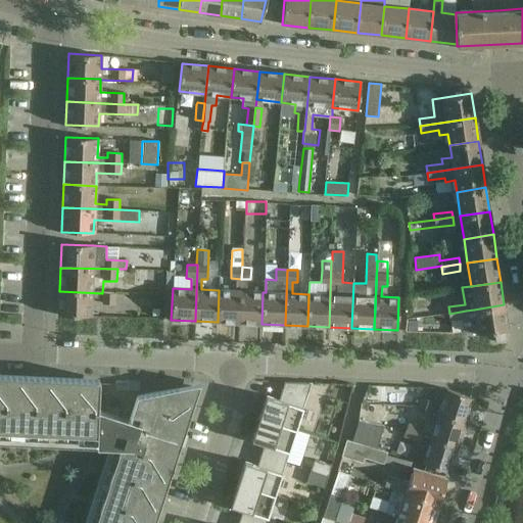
[(241,291),(219,290),(218,322),(240,323),(241,291)]
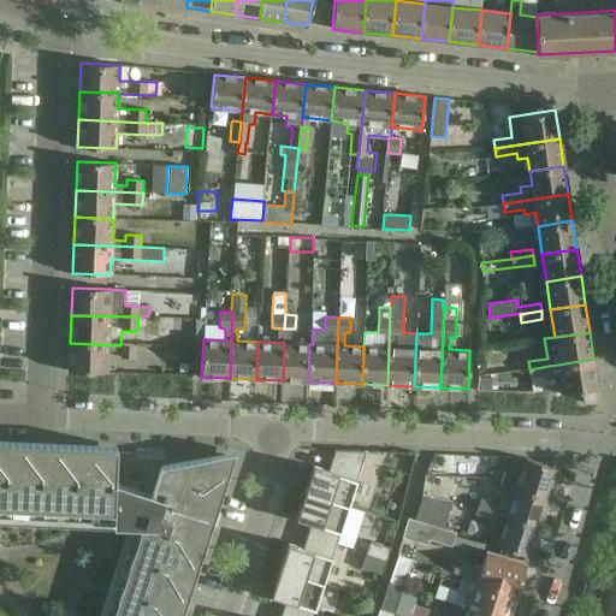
[(134,345),(120,345),(70,343),(69,371),(107,372),(107,350),(120,351),(119,357),(134,359),(134,345)]
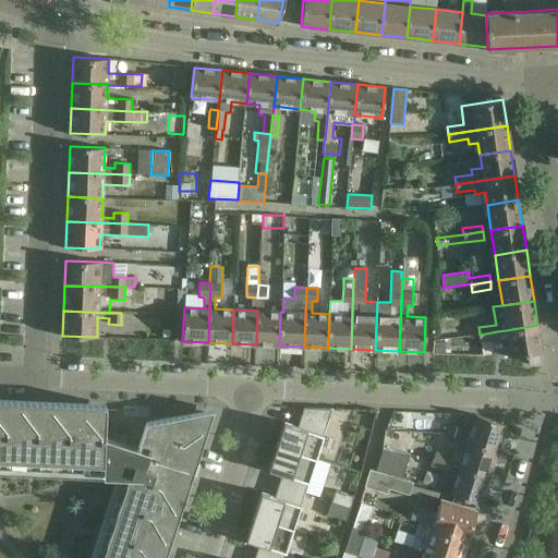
[(280,312),(257,311),(256,344),(279,346),(280,312)]
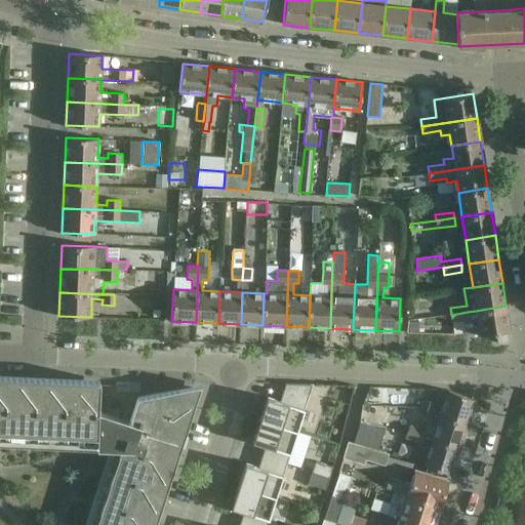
[(510,330),(506,306),(476,311),(480,335),(510,330)]
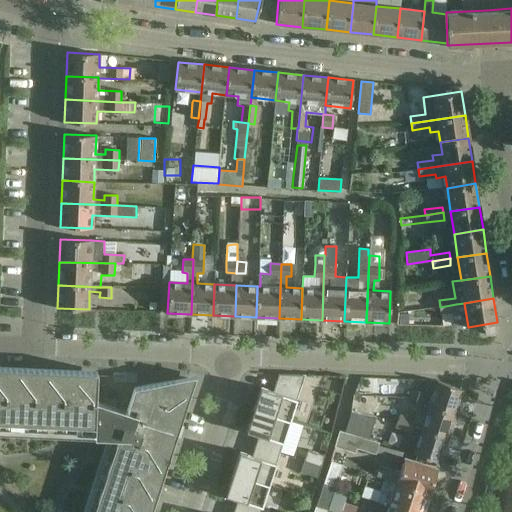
[(440,307),(439,307),(440,313),(457,310),(456,304),(440,307)]
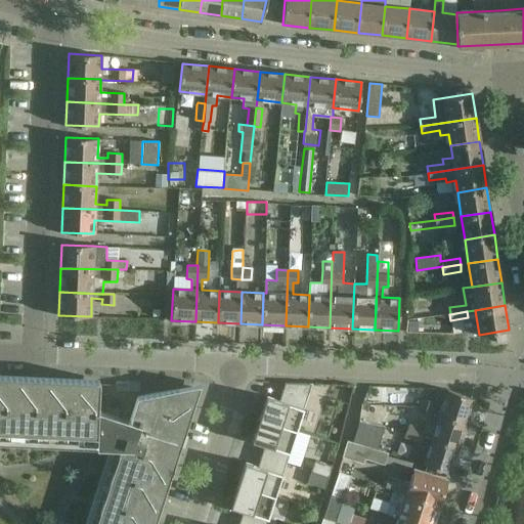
[(0,430),(96,435),(99,384),(99,380),(0,375),(0,430)]
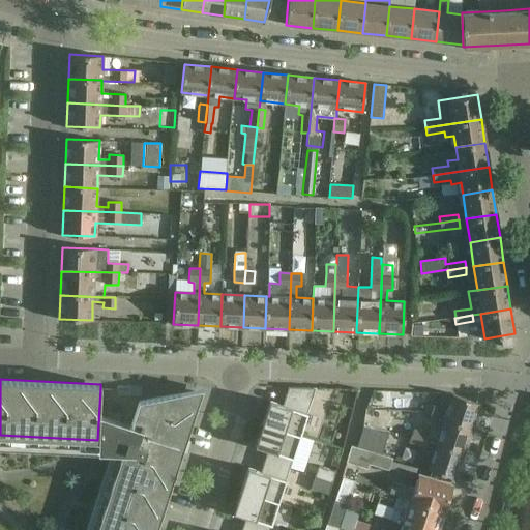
[(315,387),(288,386),(282,405),(270,401),(263,423),(299,435),(315,387)]
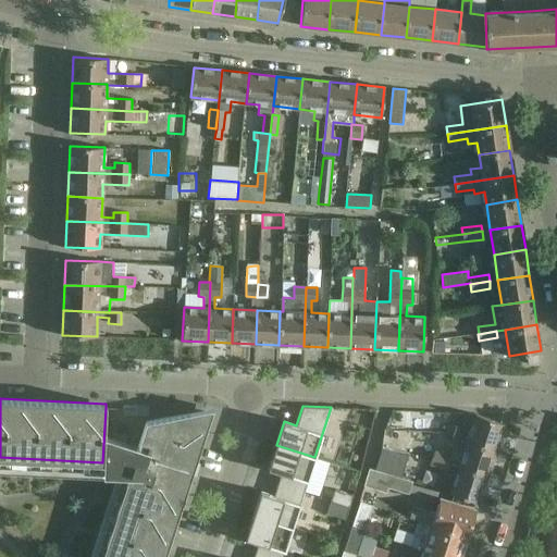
[(101,556),(163,556),(212,408),(146,422),(101,556)]
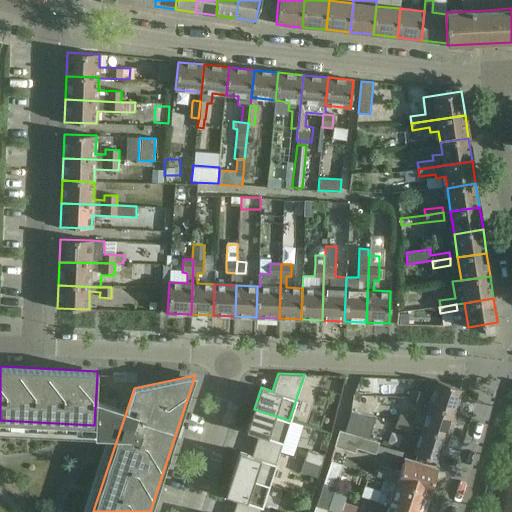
[(464,389),(437,381),(429,404),(456,413),(464,389)]
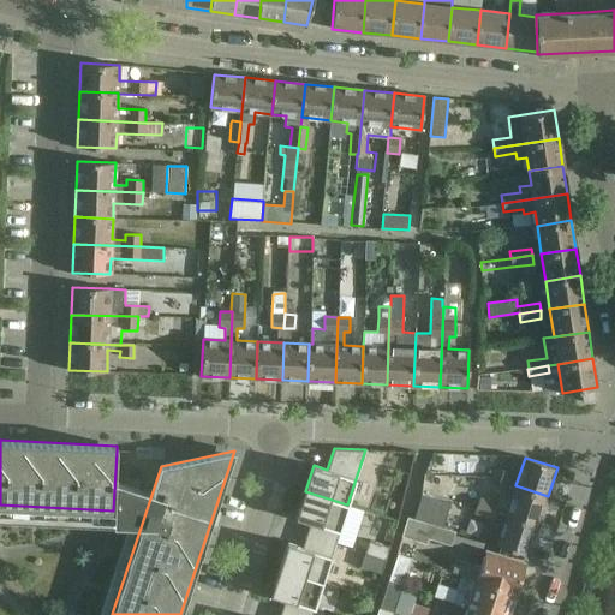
[(466,463),(466,477),(491,478),(490,478),(507,484),(512,473),(495,467),(496,464),(466,463)]
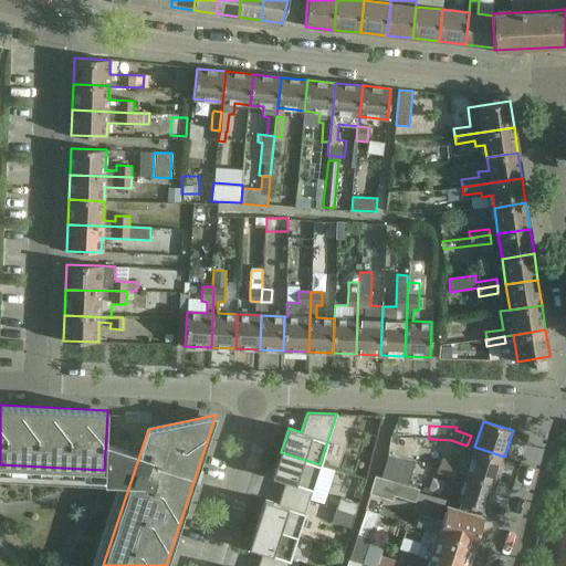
[(415,462),(419,439),(389,437),(386,454),(388,454),(415,462)]
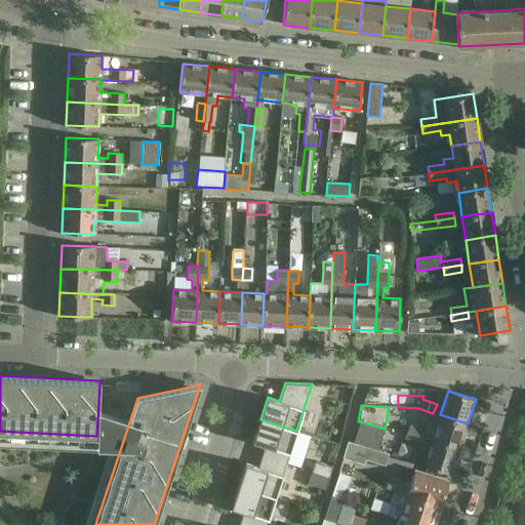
[(468,423),(440,414),(436,429),(427,426),(426,430),(409,425),(407,432),(425,438),(432,440),(432,441),(458,450),(468,423)]
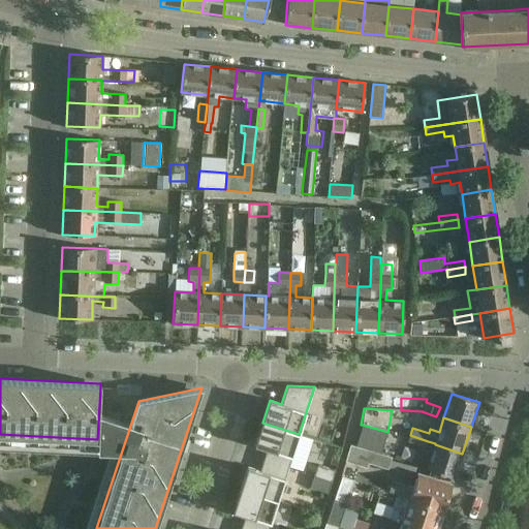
[(299,434),(262,423),(256,439),(256,440),(255,444),(268,448),(263,460),(288,467),(299,434)]
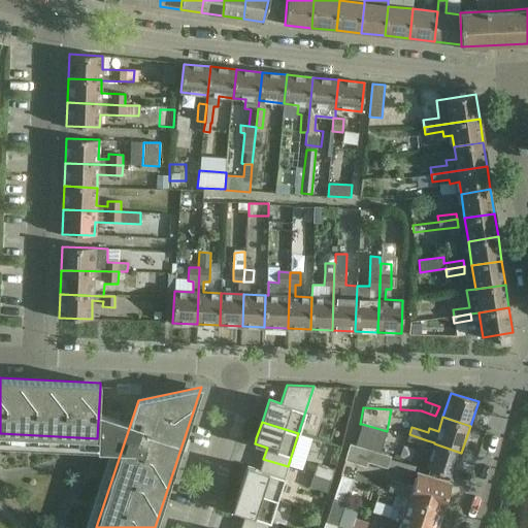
[(360,424),(353,444),(355,446),(380,453),(387,431),(362,424),(360,424)]
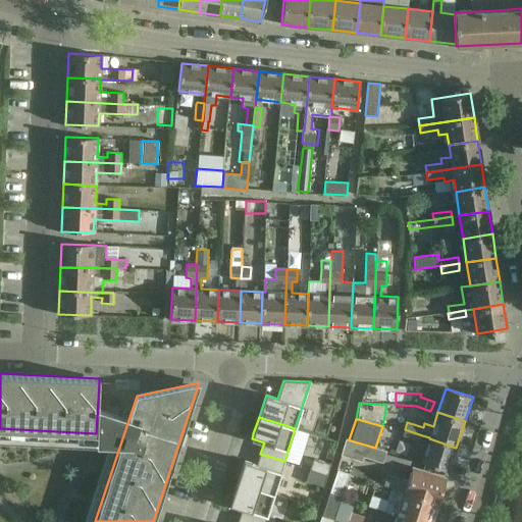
[(420,441),(422,435),(405,429),(402,435),(420,441)]
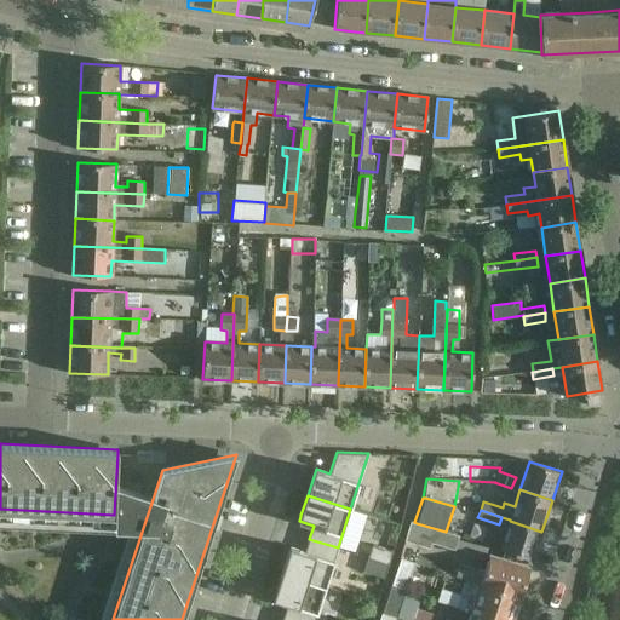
[(414,522),(411,521),(405,541),(418,546),(429,549),(430,544),(454,551),(458,537),(446,532),(417,523),(414,522)]
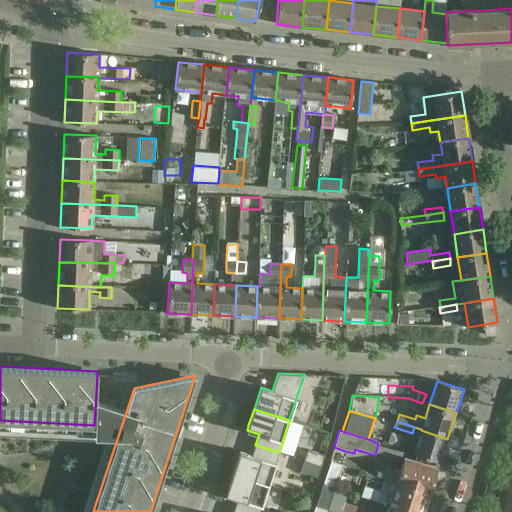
[(447,439),(421,430),(413,453),(440,462),(447,439)]
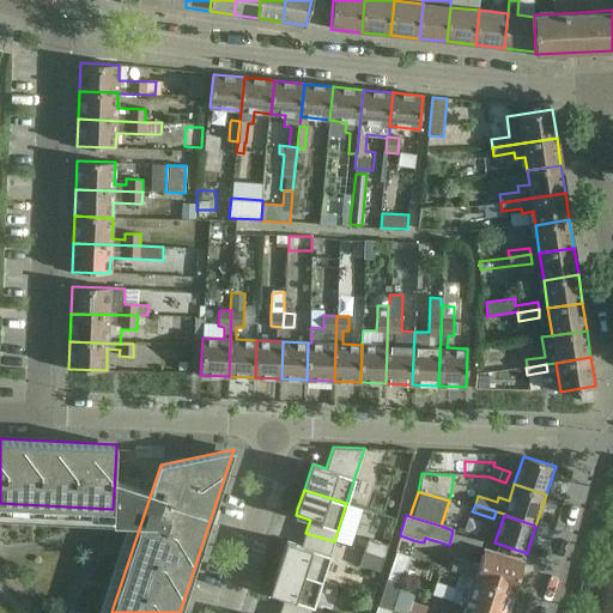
[(334,541),(305,533),(302,545),(287,540),(279,566),(321,580),(334,541)]
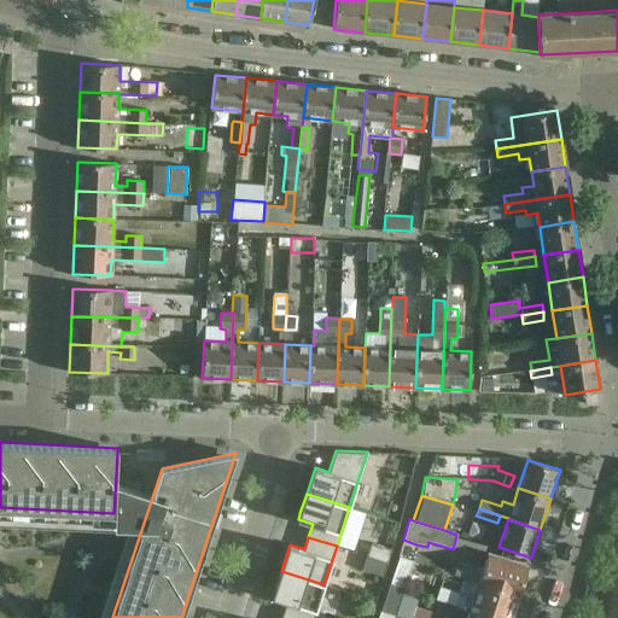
[(372,543),(367,557),(388,563),(391,551),(372,543)]
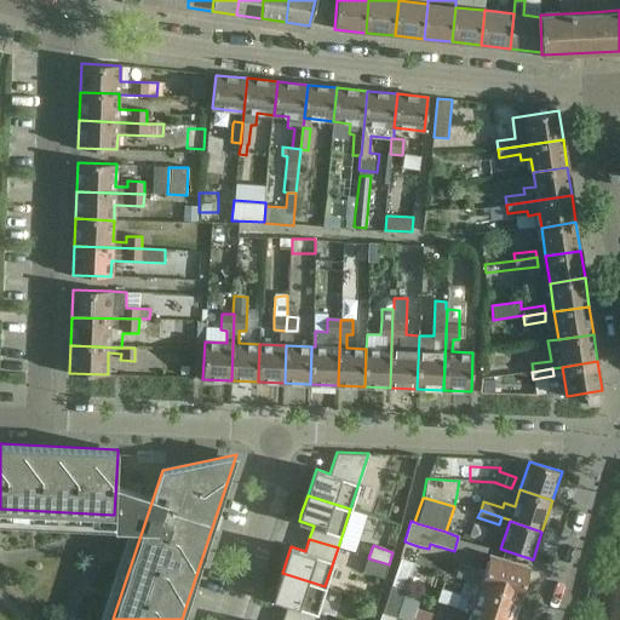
[(529,568),(491,556),(484,570),(481,569),(481,570),(460,563),(455,575),(465,579),(465,578),(521,596),(529,568)]
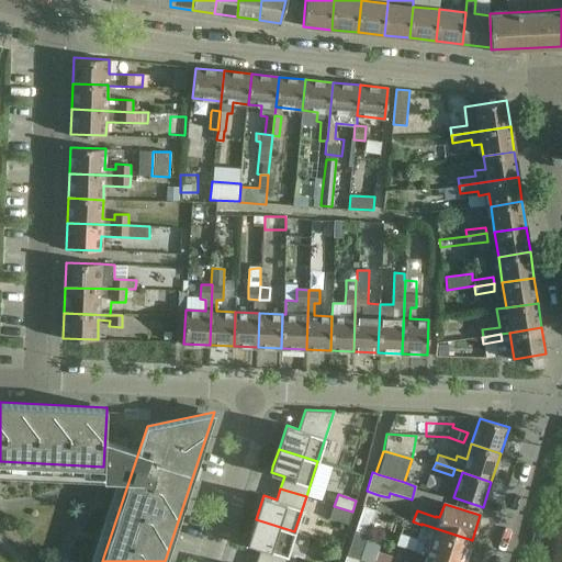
[(375,509),(363,505),(355,530),(356,530),(368,534),(375,509)]
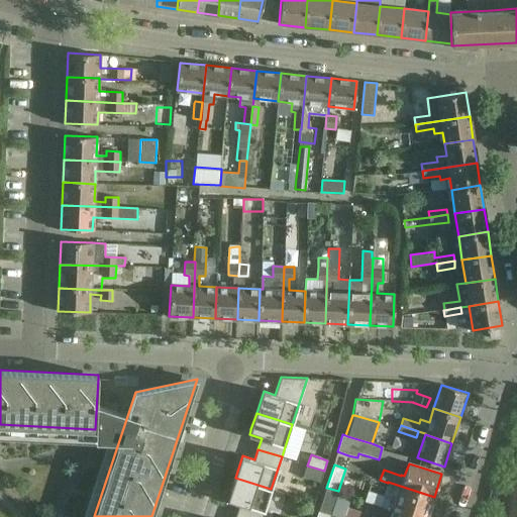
[(307,466),(304,476),(321,481),(324,471),(307,466)]
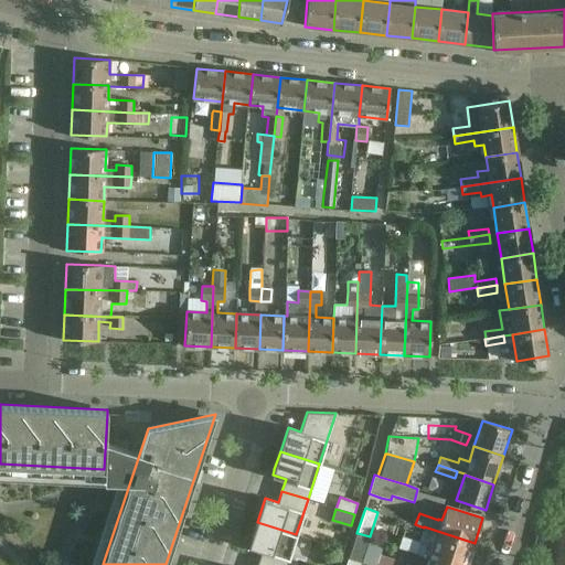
[(286,564),(296,534),(257,522),(251,541),(252,541),(249,546),(263,550),(258,562),(268,564),(286,564)]
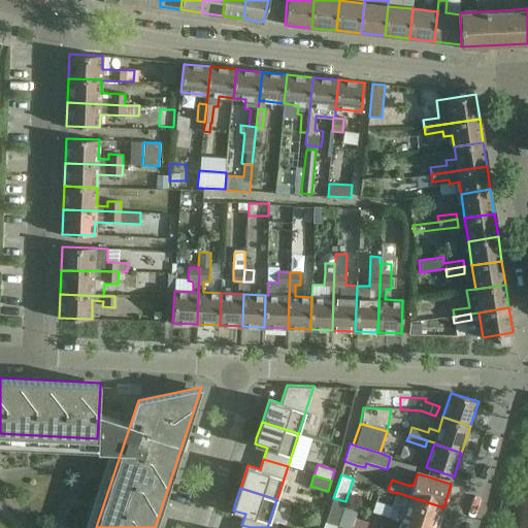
[(396,492),(396,493),(392,506),(389,505),(376,501),(373,512),(386,515),(402,521),(424,527),(436,527),(443,507),(396,492)]
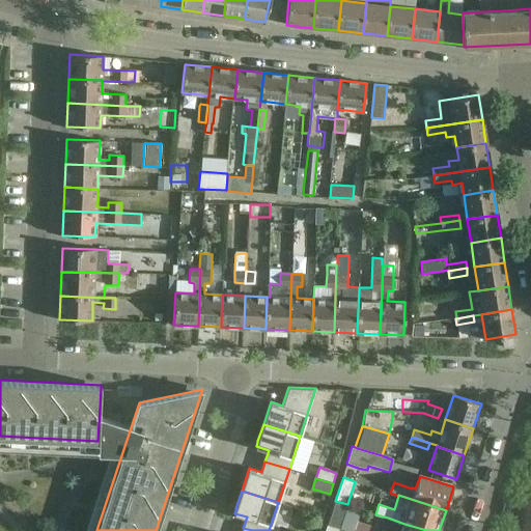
[(335,501),(328,525),(339,529),(345,530),(353,530),(361,508),(347,504),(336,501),(335,501)]
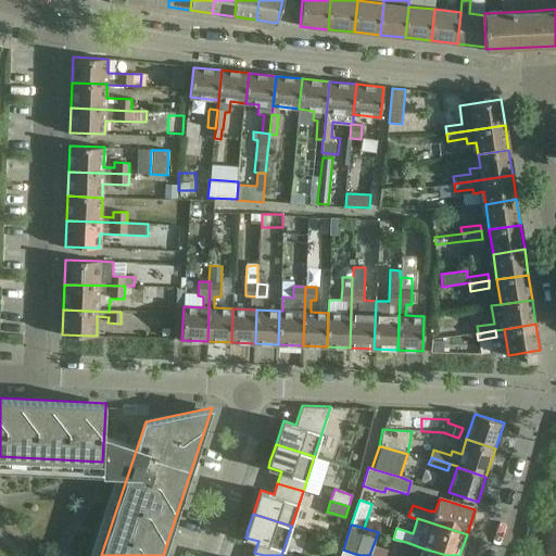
[(544,553),(543,555),(555,555),(555,543),(550,542),(546,553),(544,553)]
